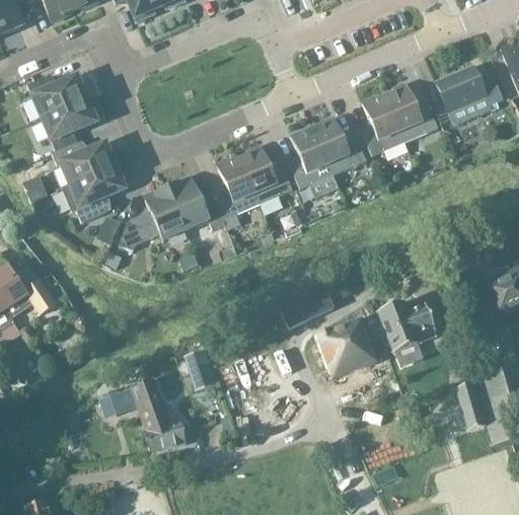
[(0,0),(0,31),(3,30),(4,32),(19,26),(10,5),(22,0),(0,0)]
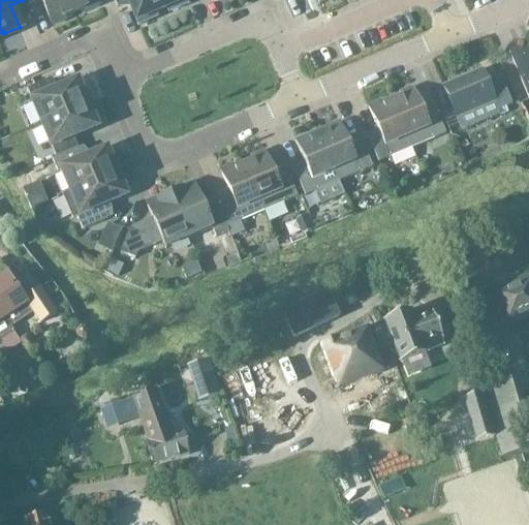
[(63,14),(73,9),(69,0),(27,0),(28,2),(33,0),(41,0),(51,22),(64,17),(63,14)]
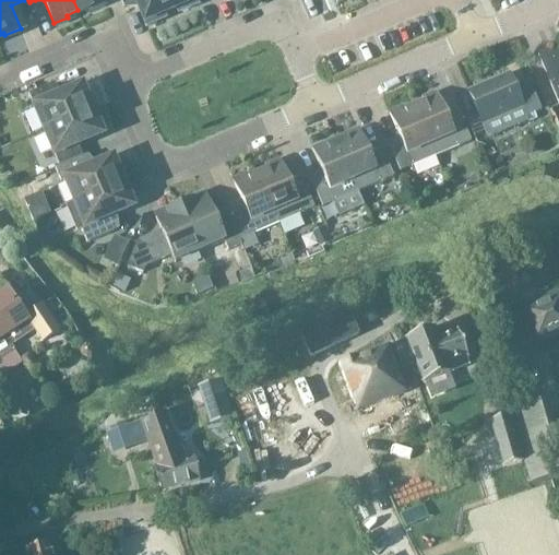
[(73,0),(78,10),(88,6),(90,8),(104,2),(103,0),(73,0)]
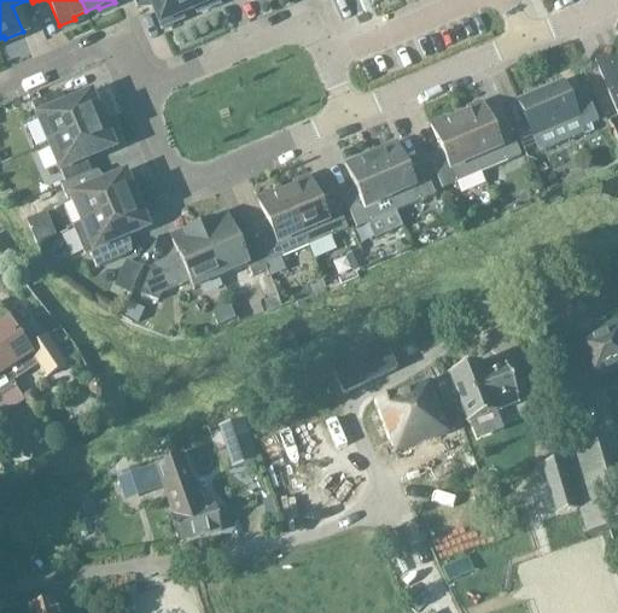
[(188,9),(184,0),(134,0),(136,5),(147,0),(150,0),(161,25),(184,16),(181,12),(188,9)]
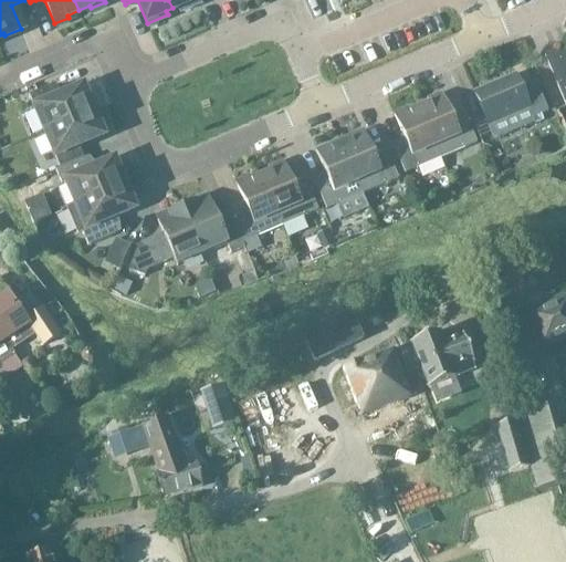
[(168,0),(173,8),(178,6),(180,10),(200,1),(200,0),(168,0)]
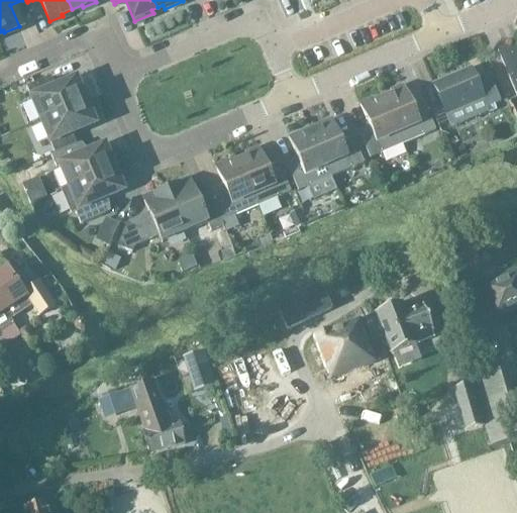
[(507,47),(498,50),(516,95),(516,44),(507,49),(507,47)]
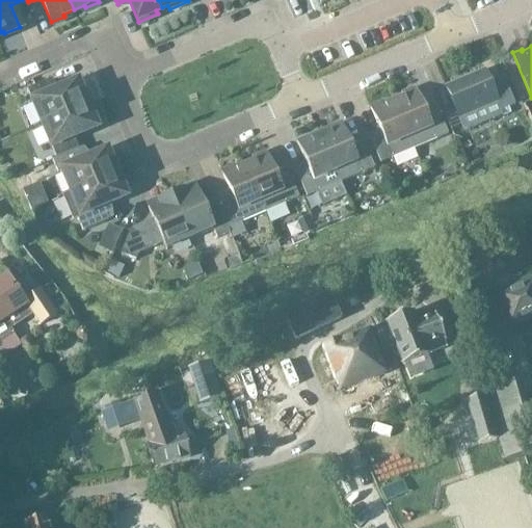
[(499,107),(514,101),(504,77),(489,83),(483,68),(445,84),(458,114),(495,99),(499,107)]
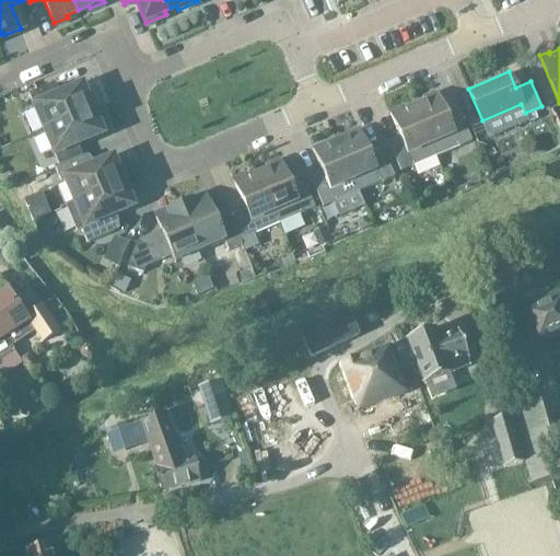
[(27,91),(43,127),(95,105),(90,91),(85,93),(81,82),(59,92),(54,80),(27,91)]
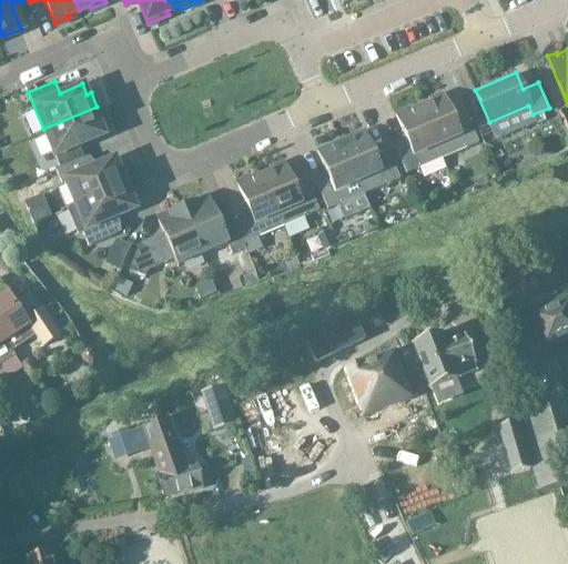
[(419,104),(442,155),(477,140),(466,113),(454,119),(442,91),(428,97),(429,100),(419,104)]
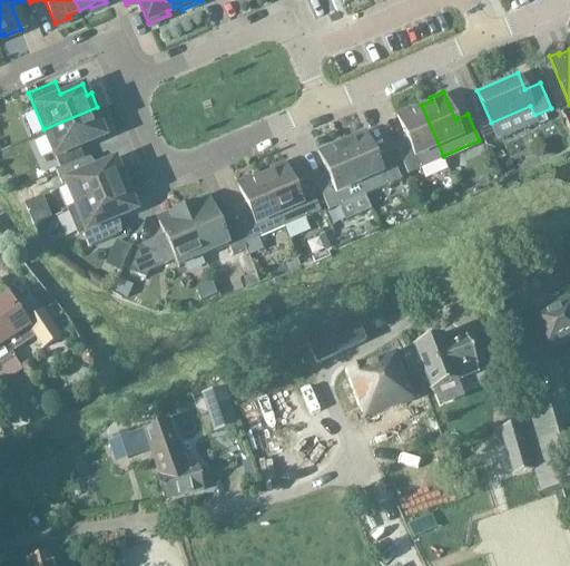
[(406,172),(443,156),(421,105),(411,108),(410,106),(395,111),(408,139),(395,145),(406,172)]
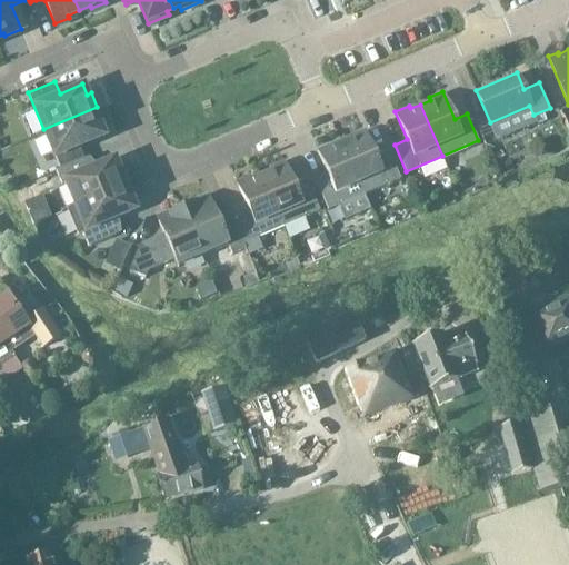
[(103,121),(97,107),(43,129),(59,166),(83,156),(78,144),(103,134),(99,122),(103,121)]
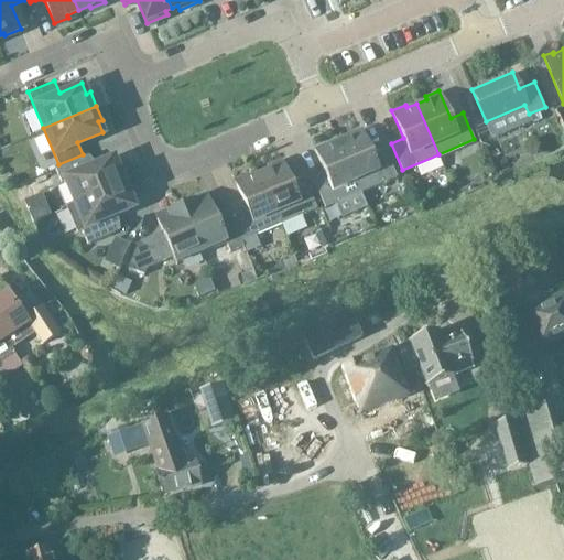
[(337,137),(360,191),(396,175),(384,149),(372,153),(361,127),(337,137)]
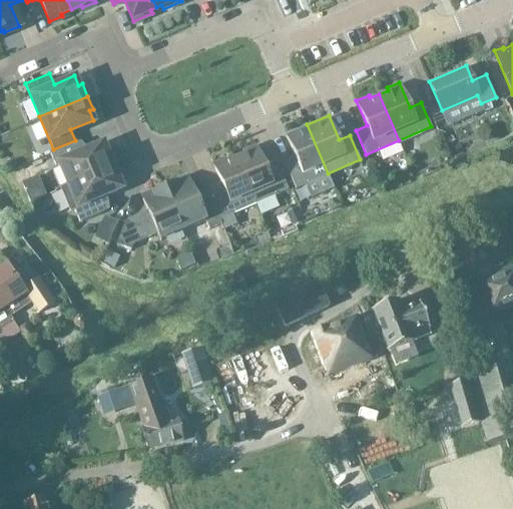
[(295,186),(328,173),(307,124),(286,133),(296,158),(285,163),(295,186)]
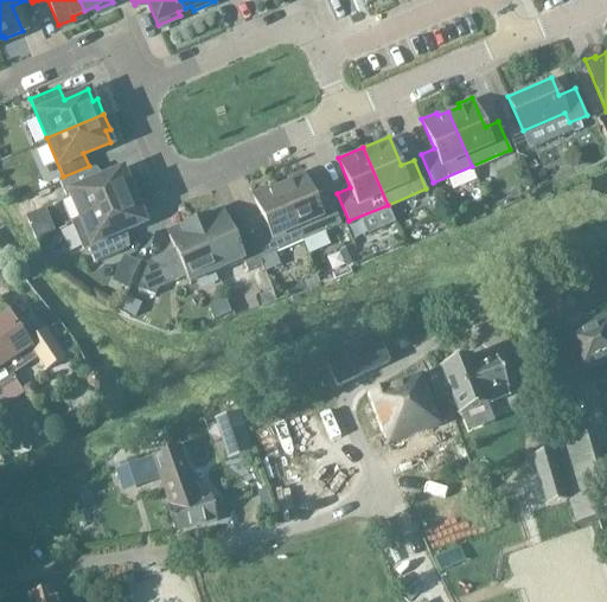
[(89,166),(63,177),(59,178),(65,193),(70,192),(81,216),(136,192),(131,177),(126,179),(121,168),(95,179),(89,166)]
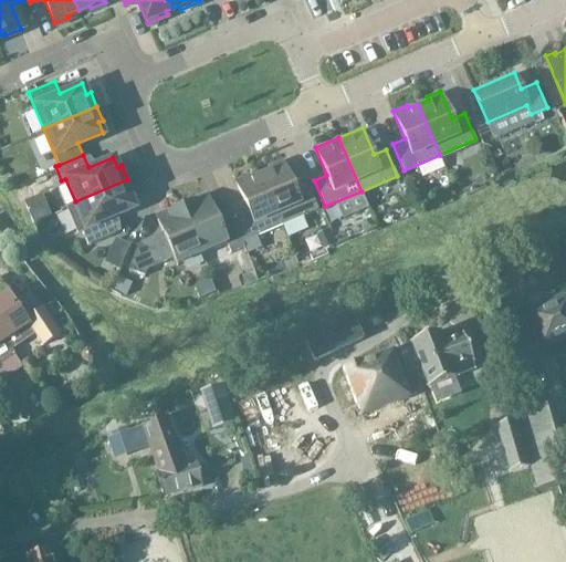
[(260,172),(282,222),(317,207),(306,180),(294,186),(282,158),(268,164),(270,167),(260,172)]
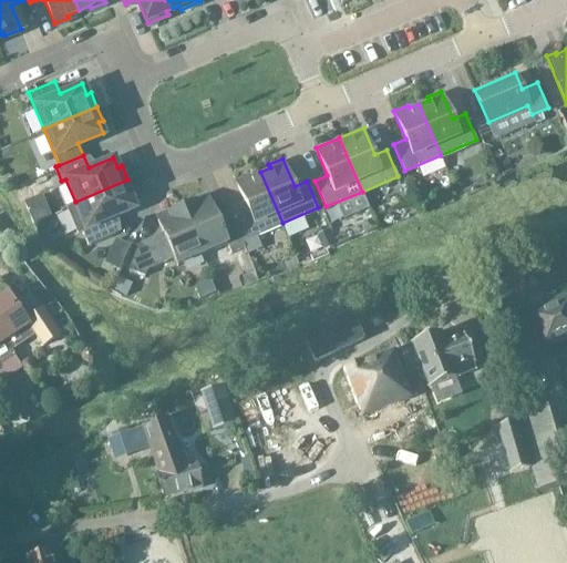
[(246,238),(282,223),(260,172),(250,176),(248,173),(235,178),(247,207),(235,212),(246,238)]
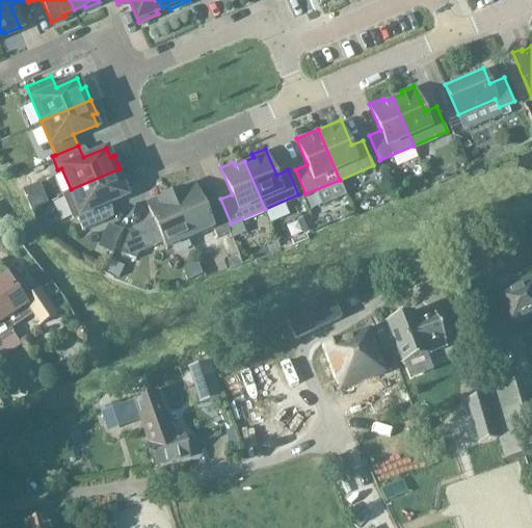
[(120,168),(71,189),(79,211),(76,213),(82,228),(108,216),(102,204),(126,193),(122,184),(126,182),(120,168)]
